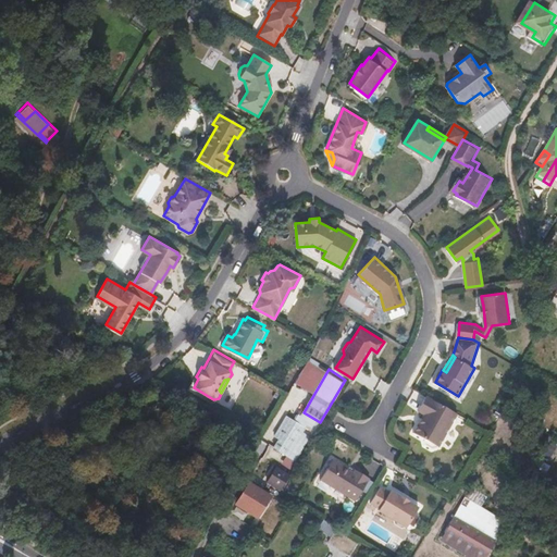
[(421,411),(424,412),(415,431),(425,437),(425,438),(428,444),(433,447),(437,446),(438,445),(440,445),(458,412),(430,396),(426,395),(419,409),(421,411)]
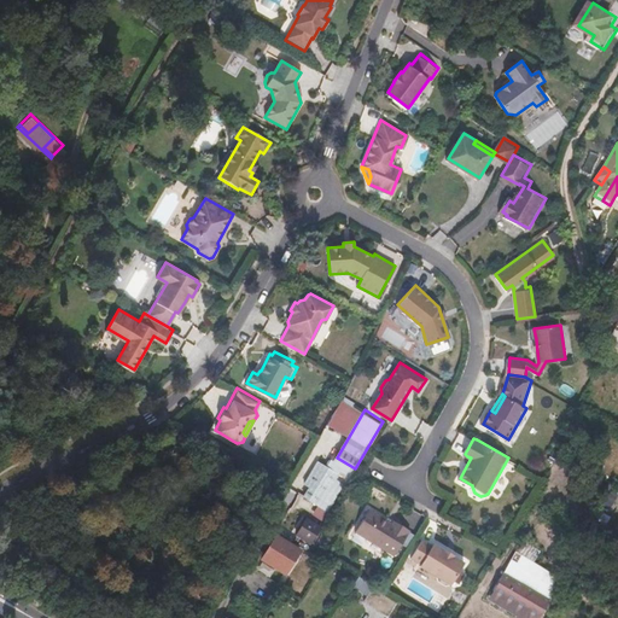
[(350,474),(321,458),(304,485),(324,499),(336,478),(344,484),(350,474)]
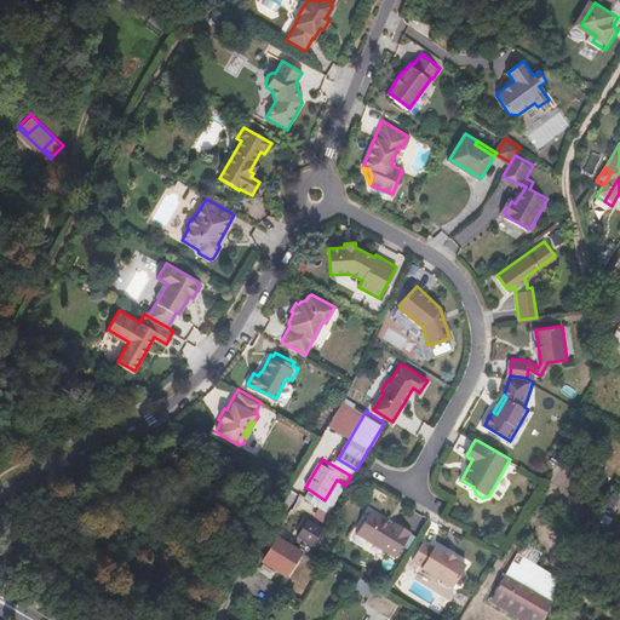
[(395,524),(371,510),(357,533),(397,557),(413,530),(396,521),(395,524)]
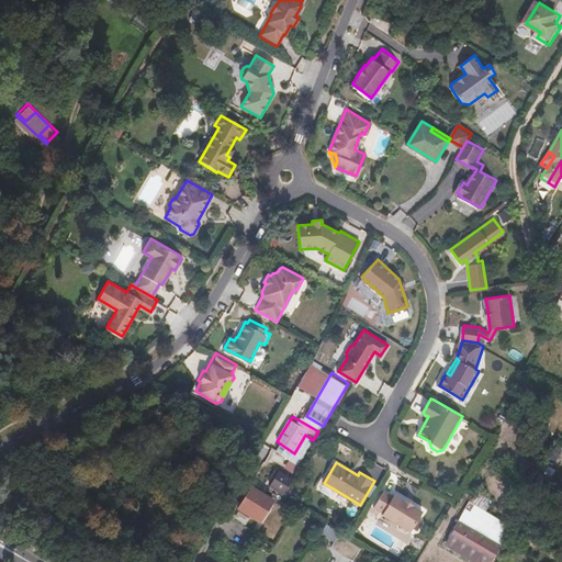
[(291,483),(274,473),(269,482),(277,486),(274,491),(282,495),(291,483)]
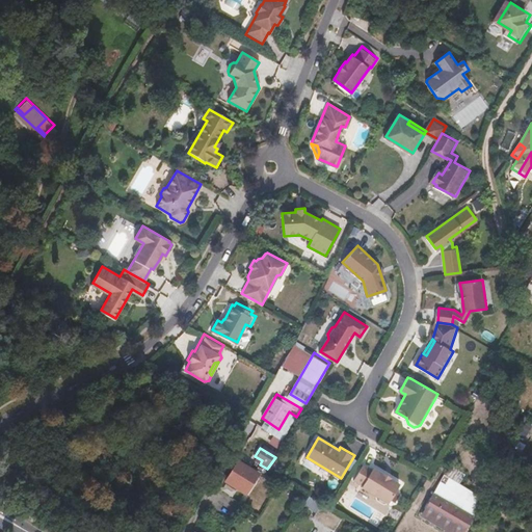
[(259,473),(238,460),(225,481),(246,494),(259,473)]
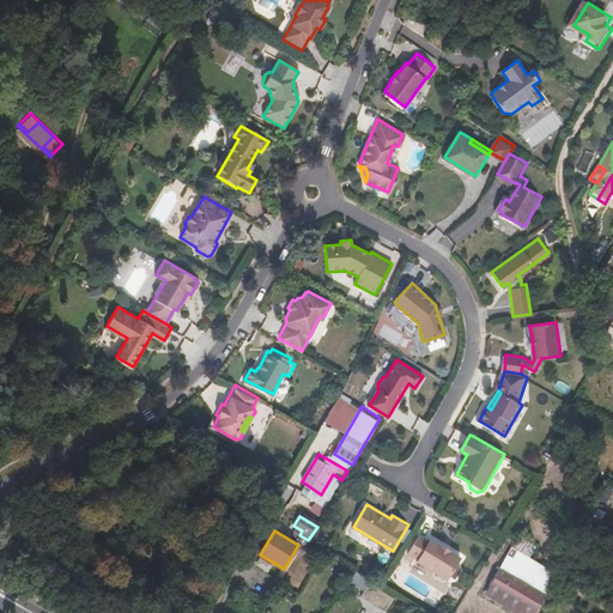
[(420,534),(410,552),(420,559),(419,560),(436,572),(437,576),(444,580),(449,578),(450,580),(463,558),(453,551),(453,550),(444,544),(443,546),(432,539),(431,540),(420,534)]
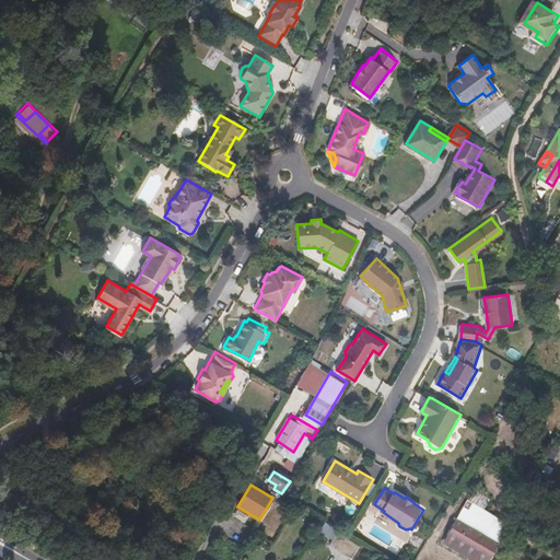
[(480,505),(483,499),(473,491),(468,499),(480,505)]
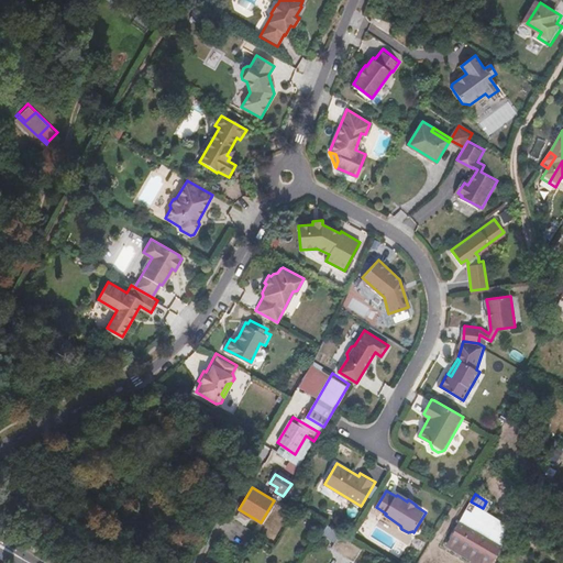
[(473,514),(465,527),(507,552),(514,539),(488,523),(473,514)]
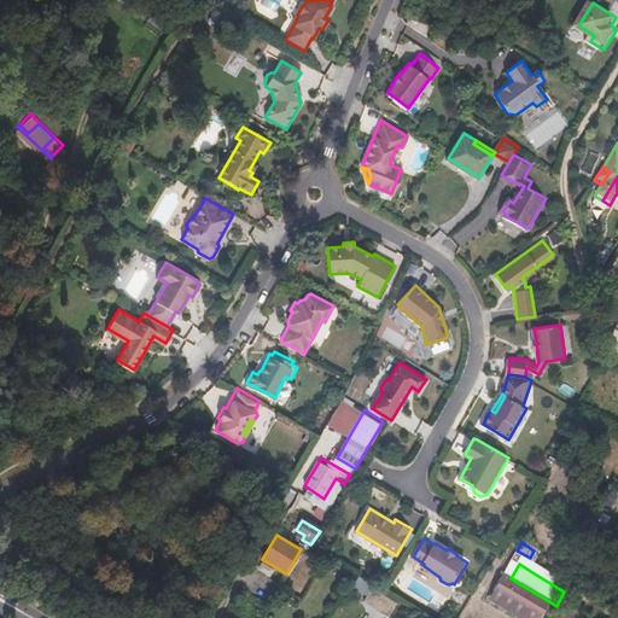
[(542,565),(536,575),(564,592),(570,582),(542,565)]
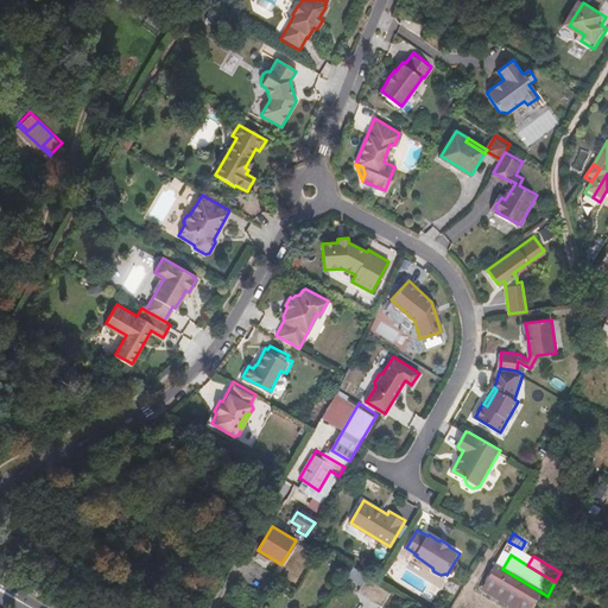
[(502,569),(493,584),(530,607),(539,607),(548,596),(502,569)]
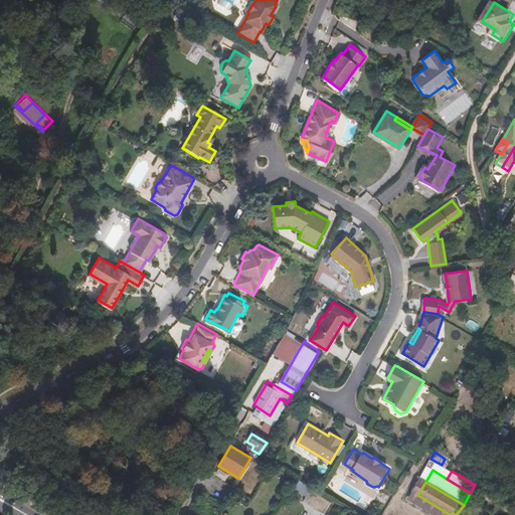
[(320,492),(314,488),(305,502),(326,514),(334,500),(320,492)]
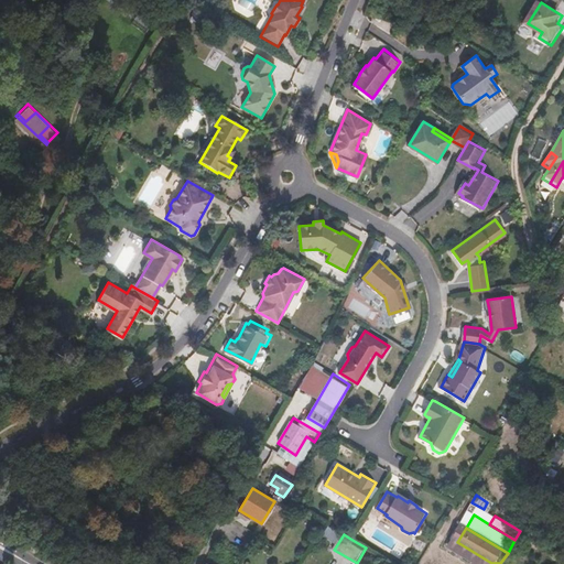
[(491,563),(457,542),(454,550),(477,563),(491,563)]
